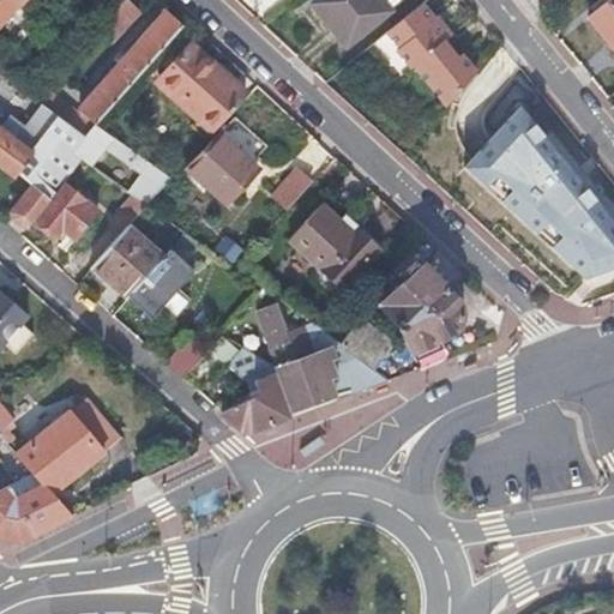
[(0,0),(0,22),(20,0),(0,0)]
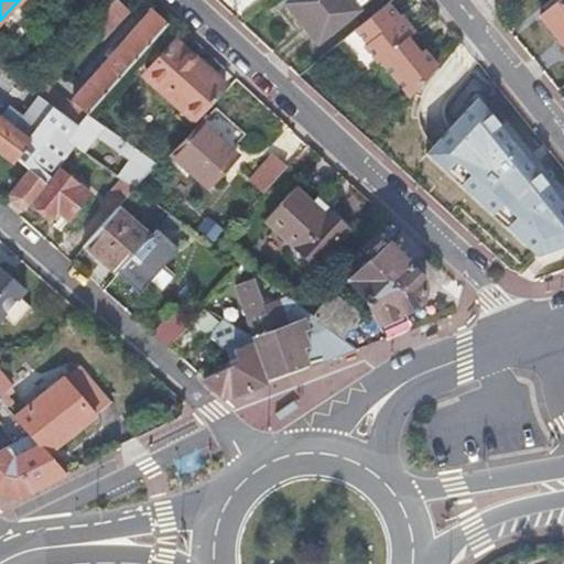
[(117,0),(114,0),(85,30),(97,42),(128,10),(117,0)]
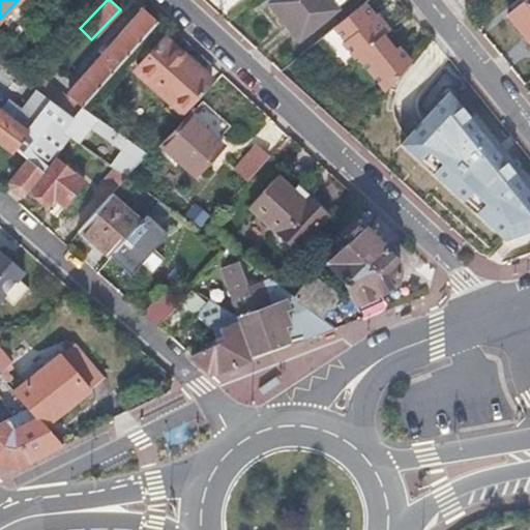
[(274,0),(271,3),(300,39),(347,0),(274,0)]
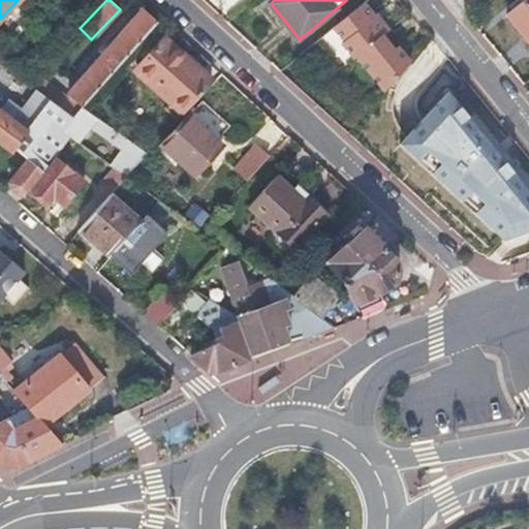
[(507,14),(528,43),(528,0),(525,0),(523,2),(507,14)]
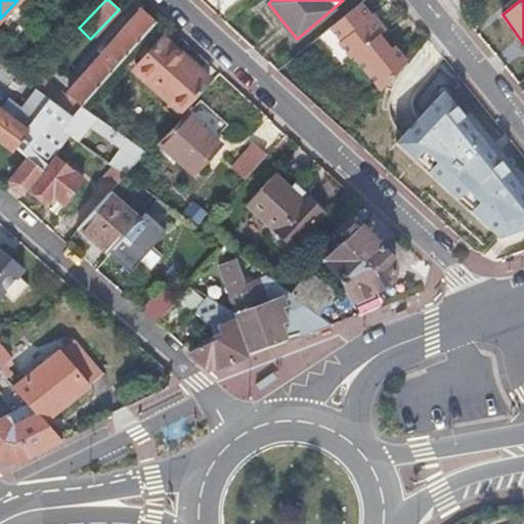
[(357,4),(353,7),(362,20),(367,16),(357,4)]
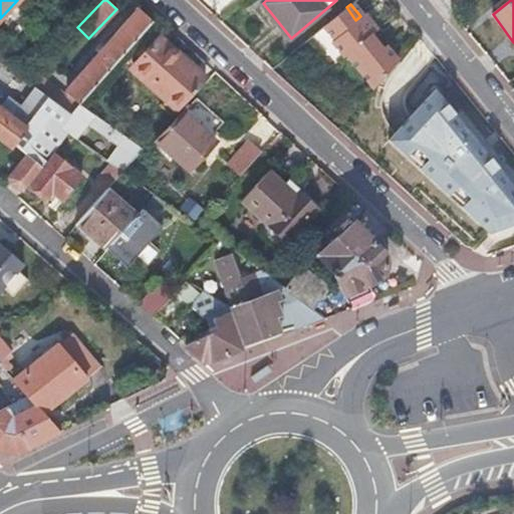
[(346,7),(322,27),(334,41),(330,43),(342,57),(345,55),(371,88),(396,60),(382,45),(379,47),(369,33),(376,28),(367,18),(363,20),(360,16),(355,20),(346,7)]
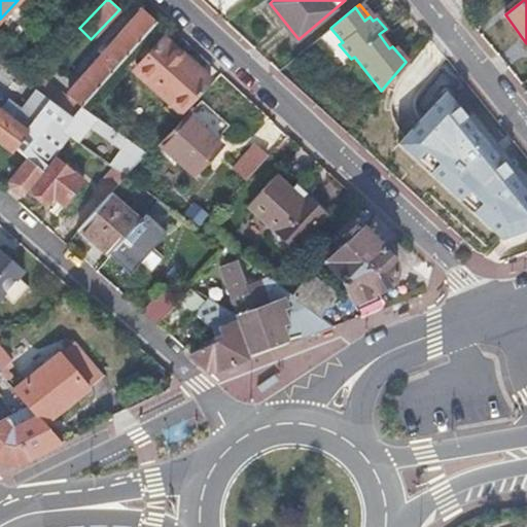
[(66,94),(79,106),(156,23),(143,9),(66,94)]
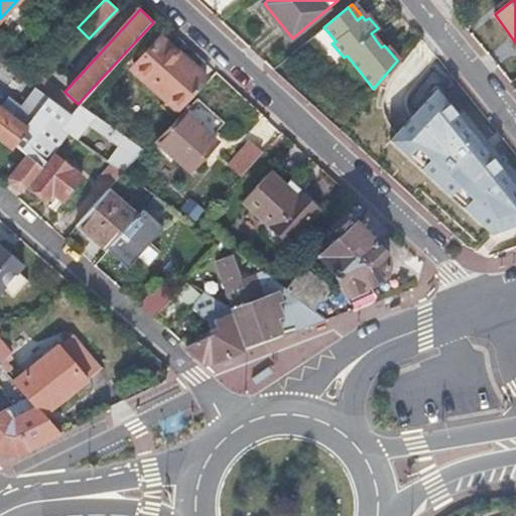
[(156,40),(205,83),(210,78),(162,34),(156,40)]
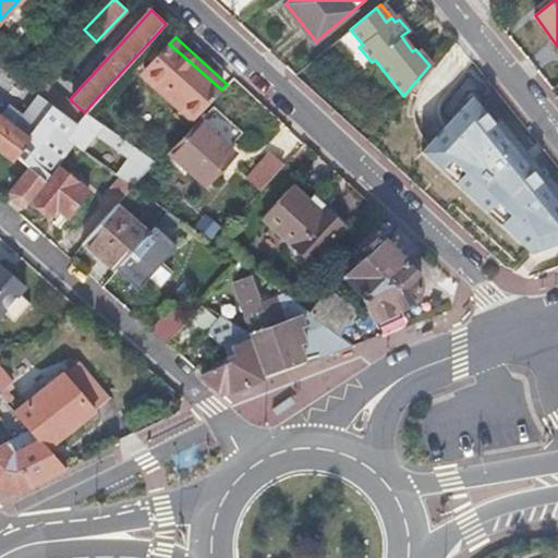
[(142,73),(194,120),(221,89),(169,44),(142,73)]
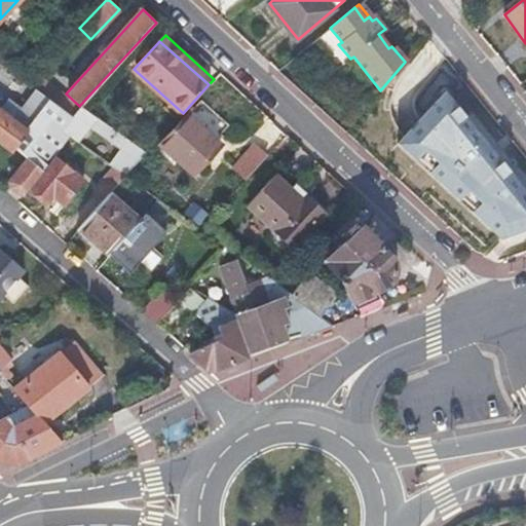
[(52,57),(40,70),(47,76),(51,72),(53,74),(62,66),(52,57)]
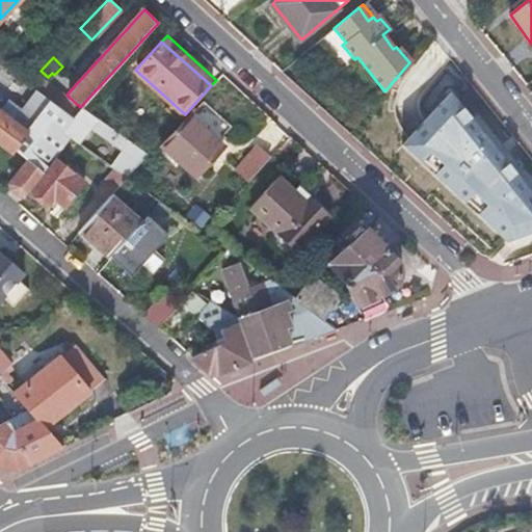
[(406,112),(420,122),(444,91),(416,71),(407,82),(421,92),(406,112)]
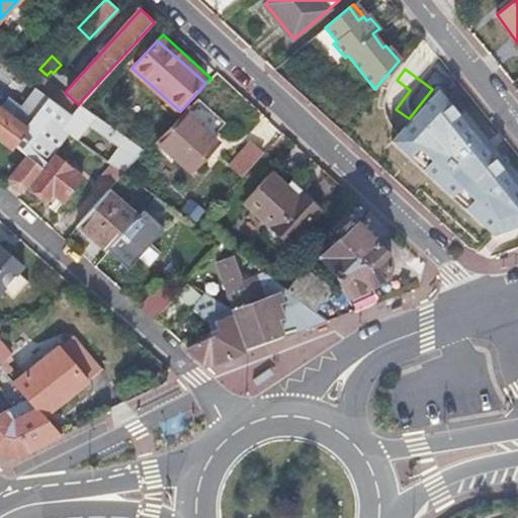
[(77,106),(33,75),(26,82),(31,86),(48,97),(70,113),(77,106)]
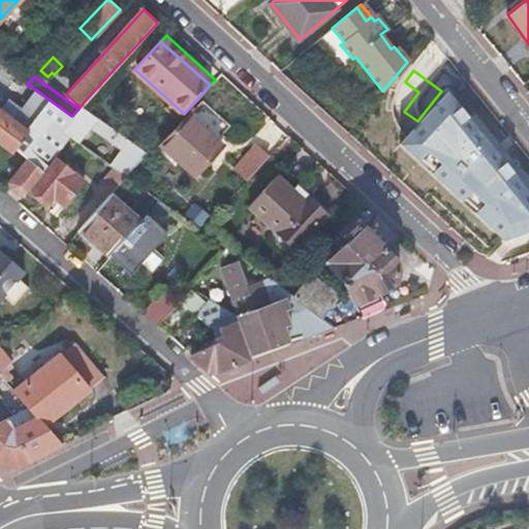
[(3,109),(0,105),(0,138),(11,148),(13,146),(29,157),(10,182),(24,192),(67,134),(80,144),(91,127),(123,150),(111,166),(114,168),(126,177),(147,155),(80,106),(79,109),(71,116),(49,99),(32,88),(12,116),(7,112),(11,106),(7,103),(3,109)]
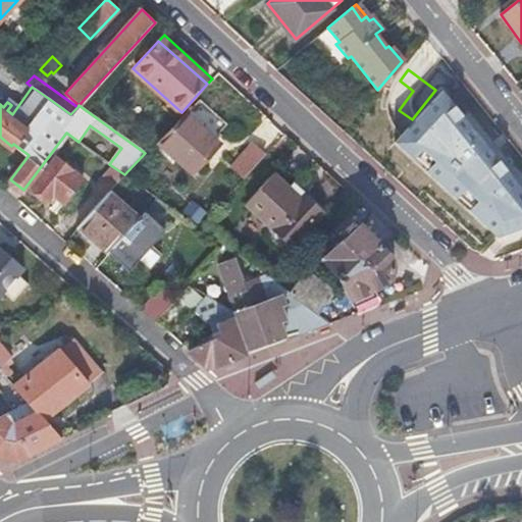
[(521,193),(439,92),(395,144),(498,240),(521,228),(521,193)]
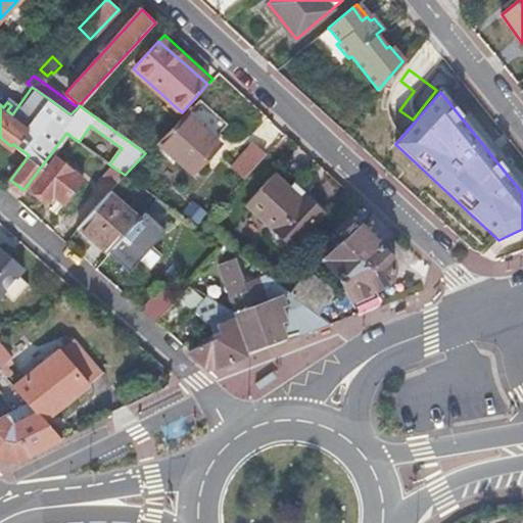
[(184,116),(158,145),(190,174),(215,147),(216,144),(184,116)]
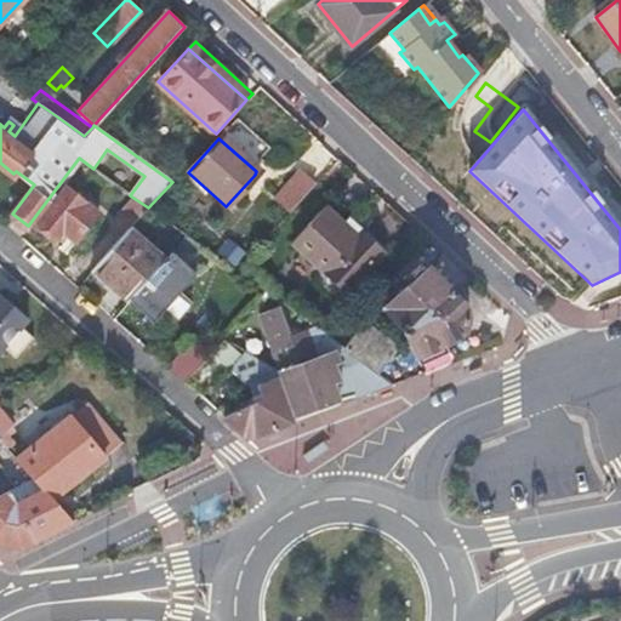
[(274,195),(290,210),(313,186),(297,171),(274,195)]
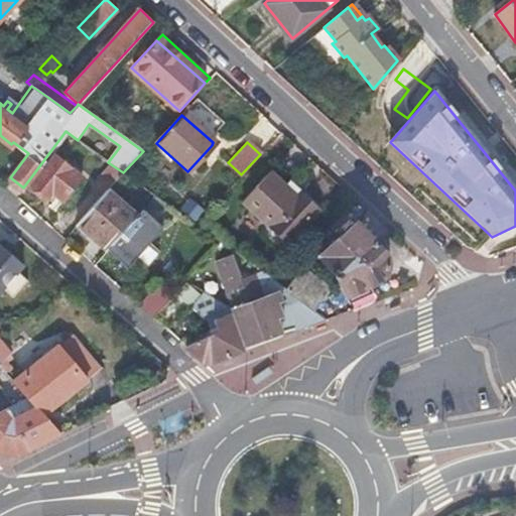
[(51,156),(30,185),(45,197),(50,189),(61,198),(79,174),(51,156)]
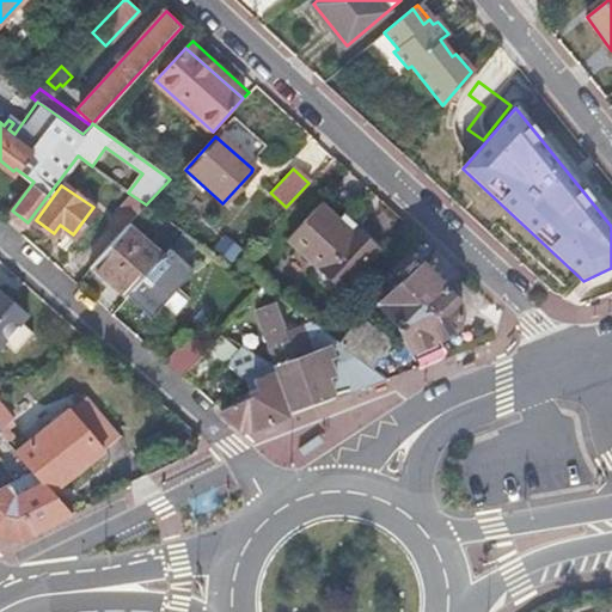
[(128,225),(146,204),(132,195),(112,215),(126,227),(128,225)]
